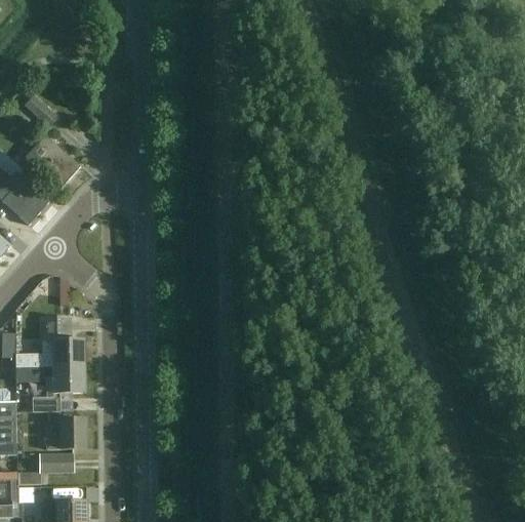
[(49,126),(58,116),(34,95),(26,106),(49,126)]
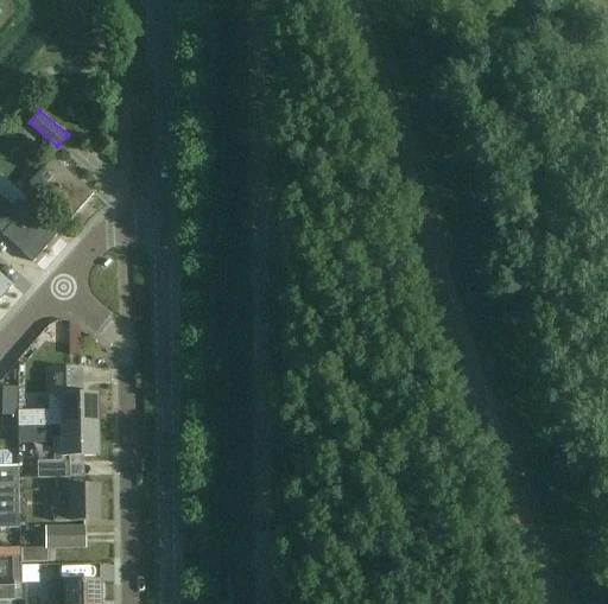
[(38,191),(69,218),(93,192),(52,157),(44,167),(52,175),(38,191)]
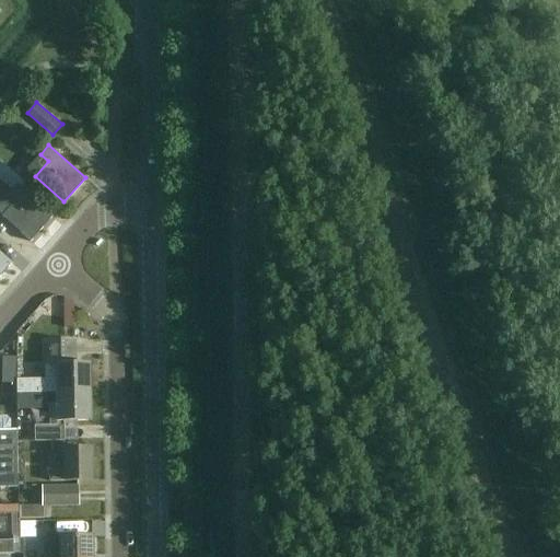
[(0,211),(3,215),(2,215),(32,240),(54,215),(16,183),(21,177),(0,159),(0,177),(11,187),(8,192),(8,193),(0,200),(0,211)]
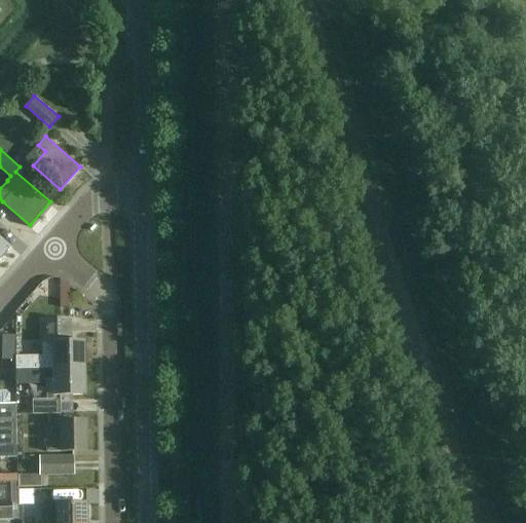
[(0,258),(11,246),(0,235),(0,258)]
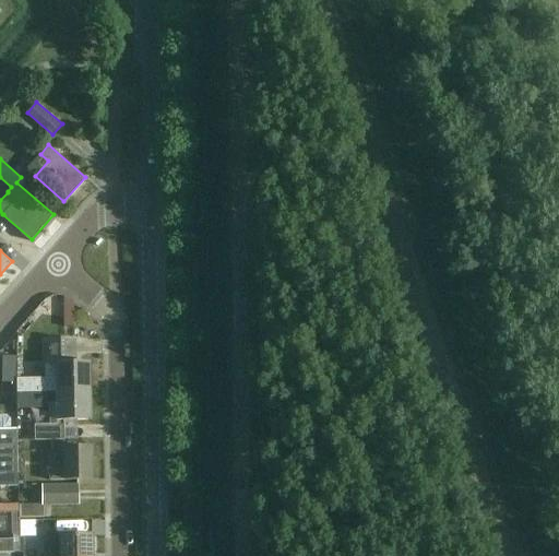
[(16,331),(16,359),(16,371),(23,371),(23,361),(26,361),(26,331),(16,331)]
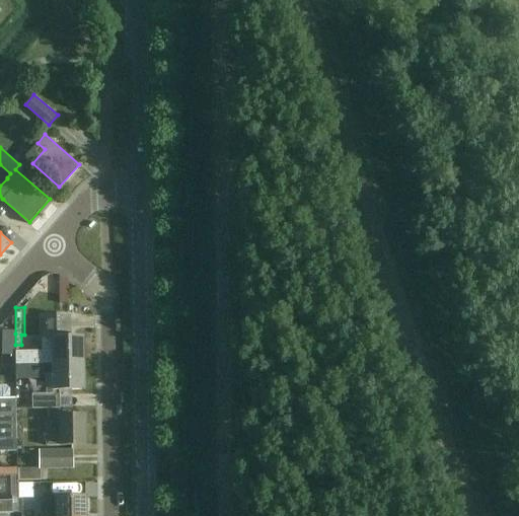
[(17,350),(18,362),(30,362),(82,361),(82,336),(68,336),(68,314),(43,314),(43,350),(17,350)]
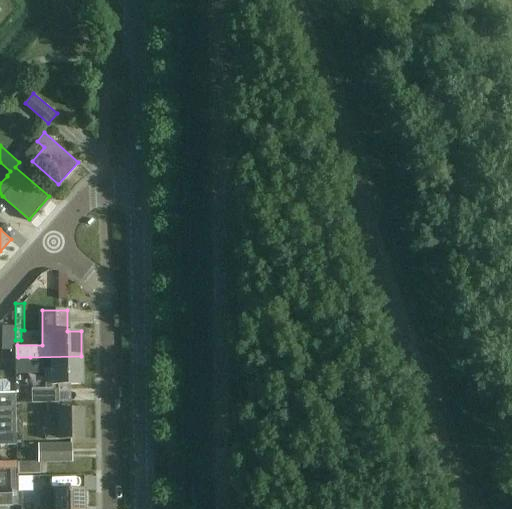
[(13,323),(0,323),(0,334),(13,334),(13,323)]
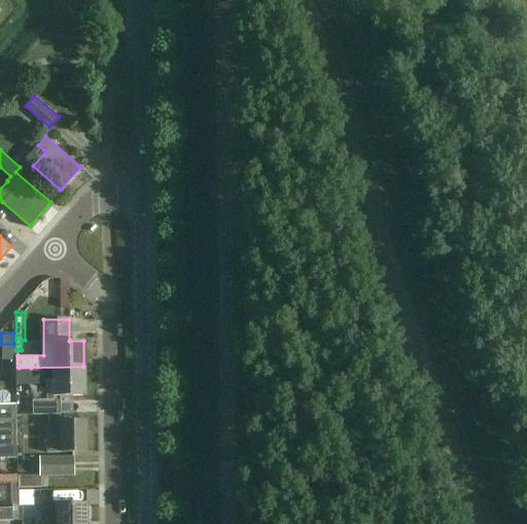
[(83,367),(19,368),(19,380),(44,380),(44,378),(53,377),(53,394),(84,393),(83,367)]
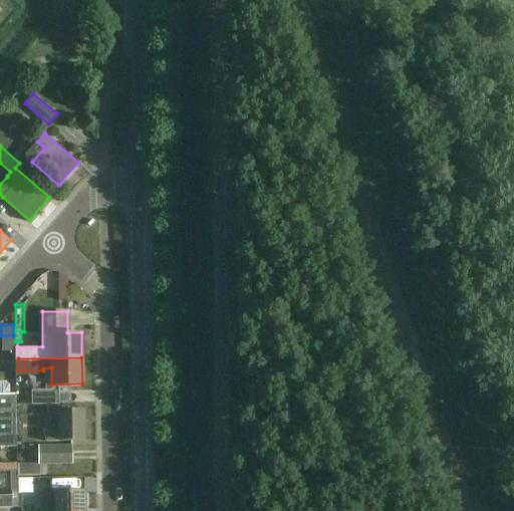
[(0,433),(15,433),(15,395),(10,395),(9,385),(4,379),(0,378),(0,433)]
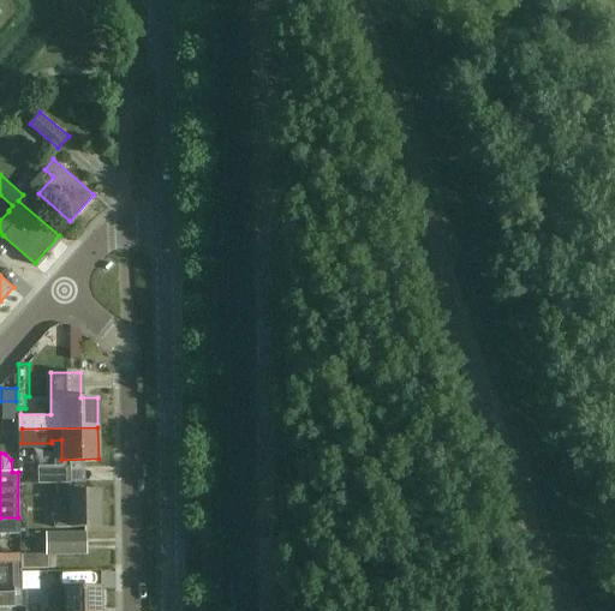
[(55,480),(70,480),(69,465),(39,466),(39,480),(55,480)]
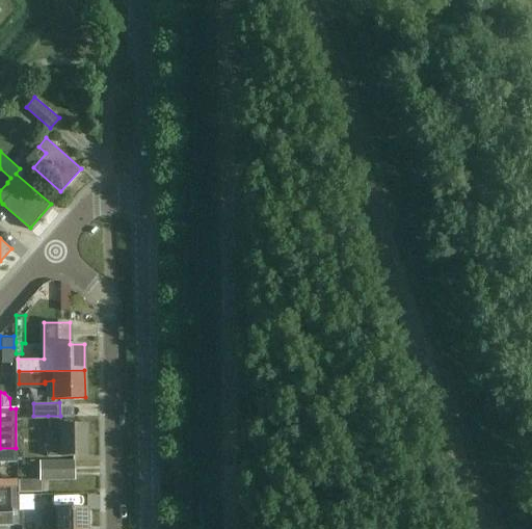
[(60,416),(48,416),(48,425),(52,425),(60,425),(60,416)]
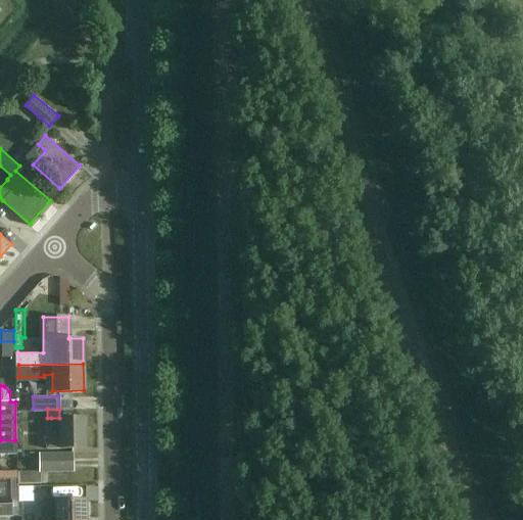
[(59,418),(51,418),(47,418),(45,418),(46,446),(60,446),(85,445),(84,417),(59,418)]
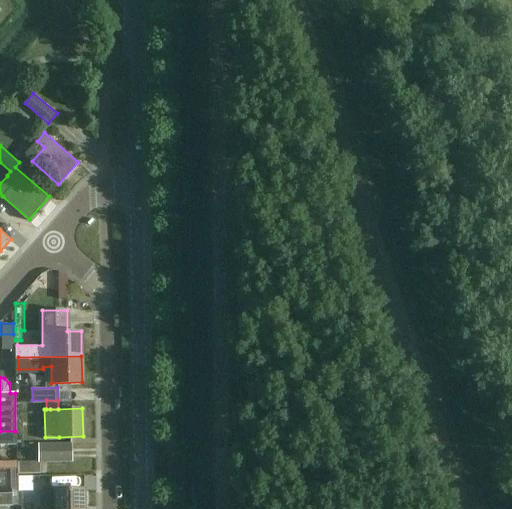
[(15,431),(0,431),(0,442),(15,443),(15,431)]
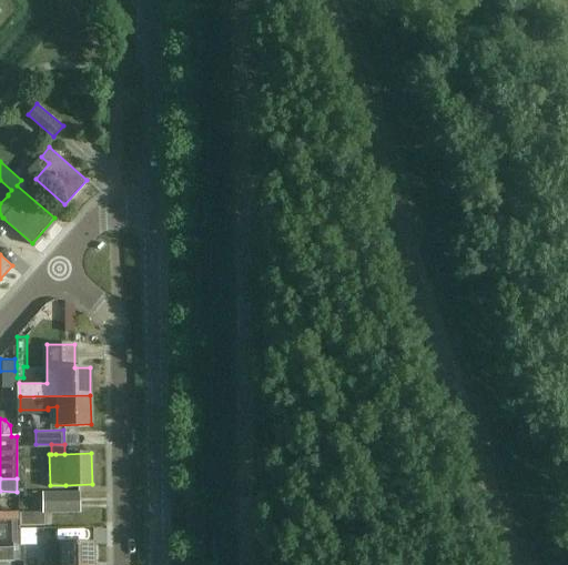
[(42,491),(42,511),(44,511),(80,510),(80,491),(42,491)]
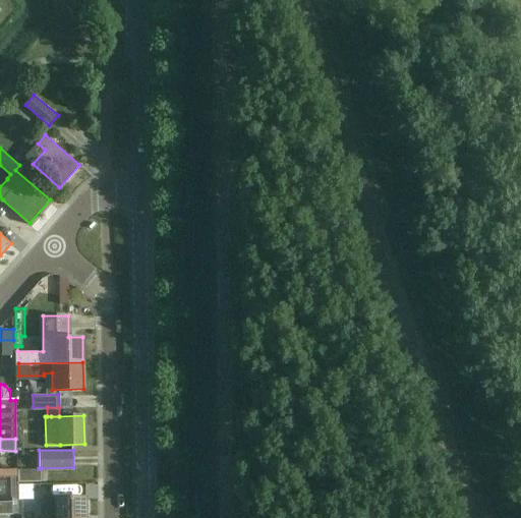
[(41,468),(39,468),(18,468),(18,480),(41,479),(41,468)]
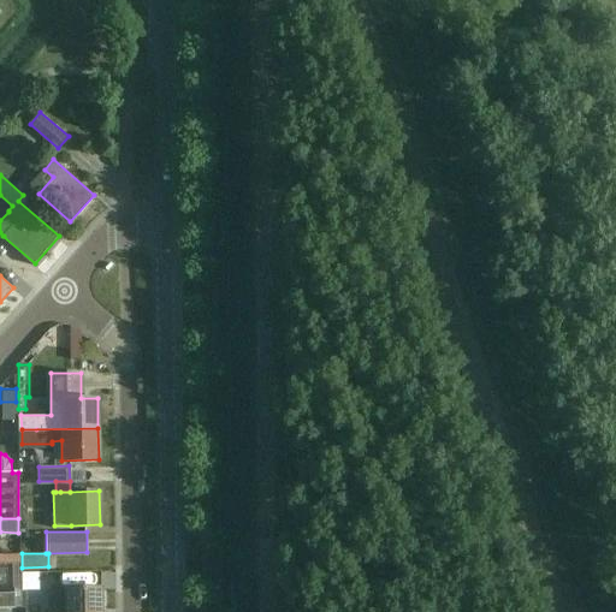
[(35,571),(23,571),(23,583),(35,583),(35,571)]
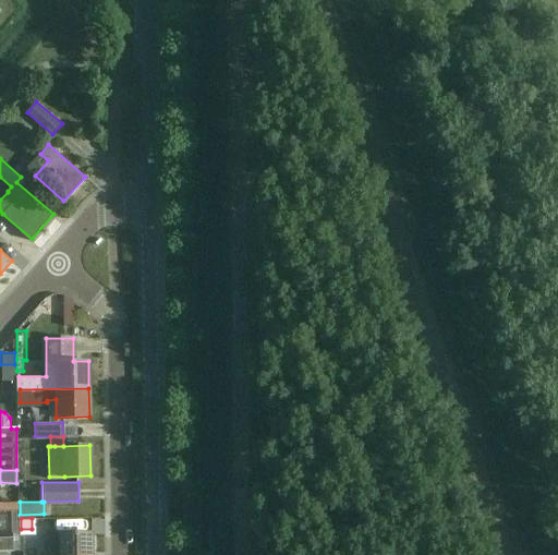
[(92,554),(93,533),(60,533),(60,550),(59,554),(92,554)]
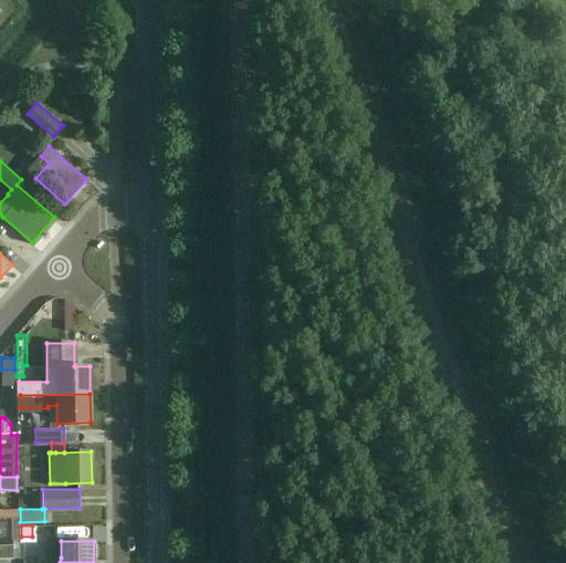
[(0,558),(13,558),(13,545),(0,544),(0,558)]
